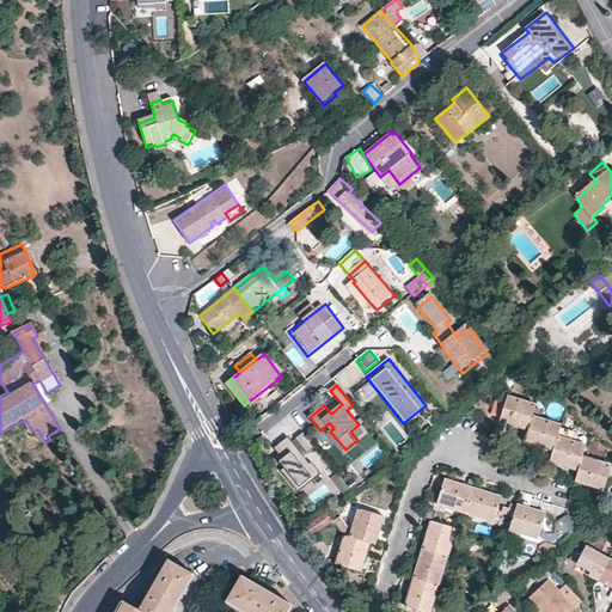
[(585,445),(557,436),(561,424),(532,416),(536,405),(506,396),(500,421),(514,426),(528,430),(526,440),(539,445),(554,450),(550,460),(562,465),(577,470),(574,481),(591,487),(603,490),(610,466),(581,457),(585,445)]
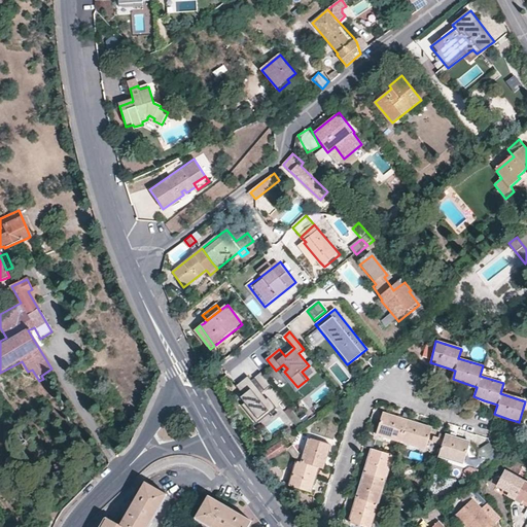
[(252,379),(261,391),(269,386),(259,374),(252,379)]
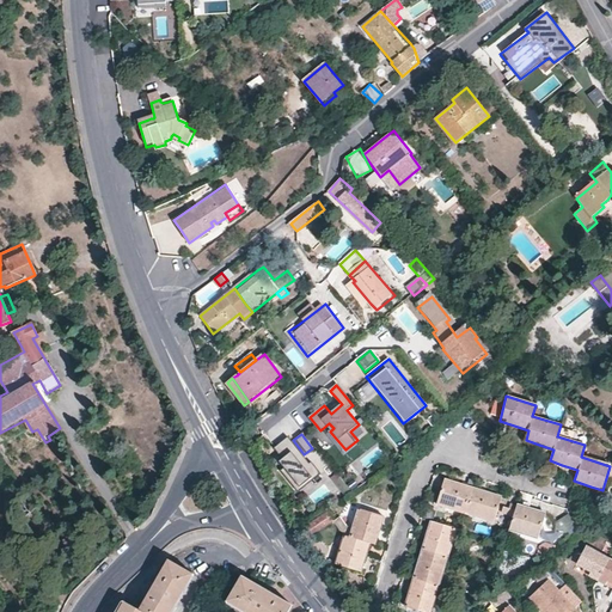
[(308,464),(287,438),(275,448),(289,466),(283,471),(299,490),(320,472),(312,461),(308,464)]
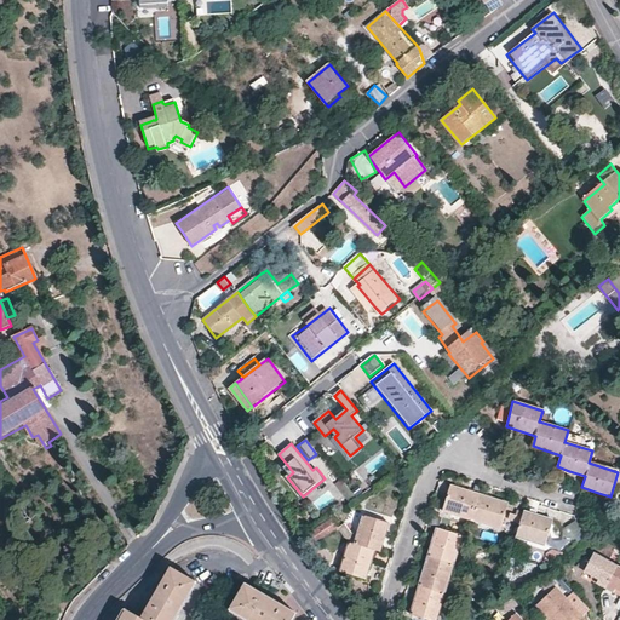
[(500,527),(507,503),(497,500),(459,488),(449,484),(442,510),(500,527)]
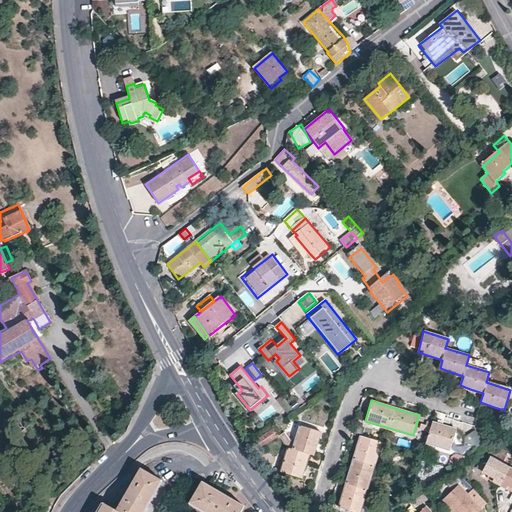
[(449,449),(455,429),(442,425),(426,420),(425,424),(431,426),(426,442),(449,449)]
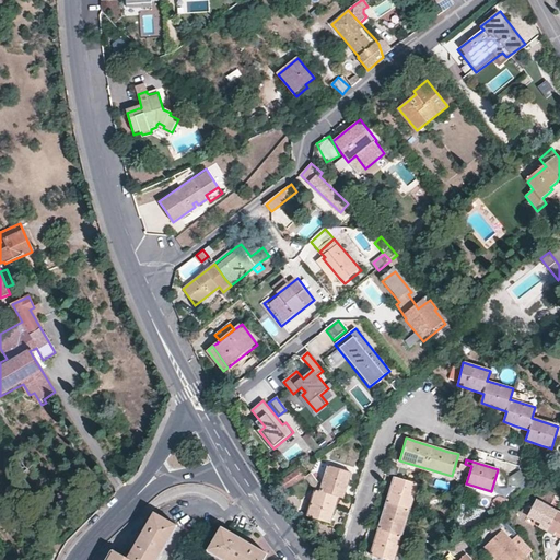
[(347,483),(351,471),(330,465),(322,491),(316,490),(308,516),(329,523),(331,514),(338,497),(342,498),(347,483)]
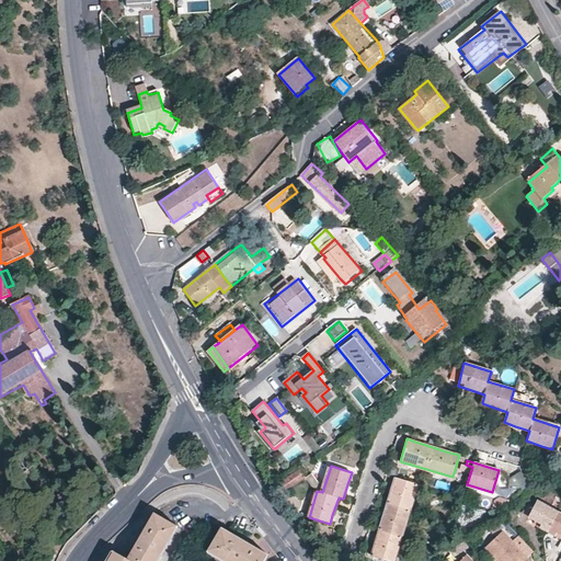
[(298,468),(282,481),(288,489),(305,477),(298,468)]
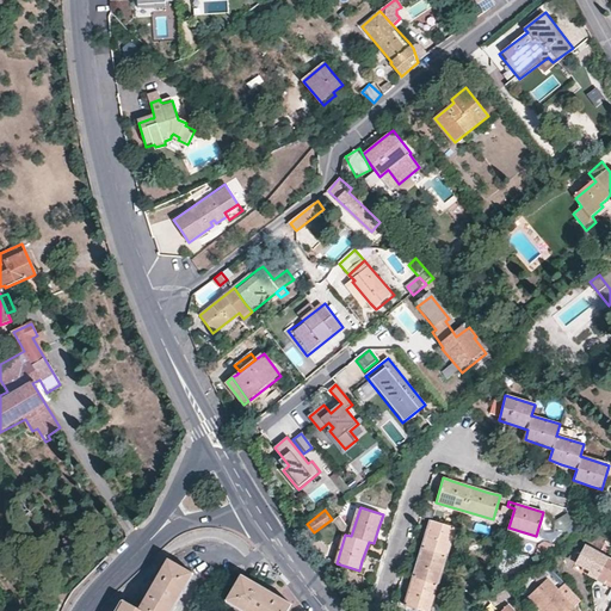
[(556,517),(560,526),(571,523),(567,513),(556,517)]
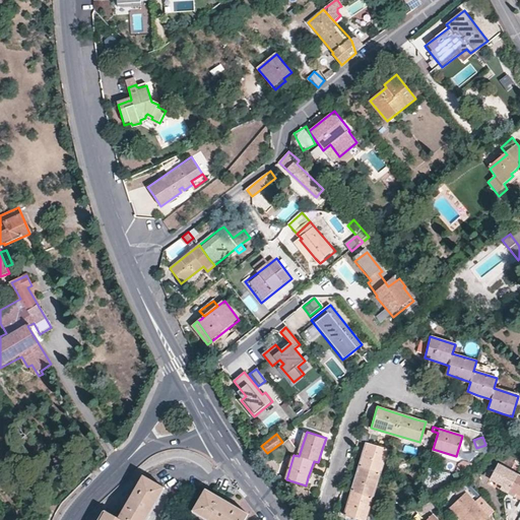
[(362,519),(365,519),(387,449),(366,442),(364,452),(355,479),(347,507),(344,515),(362,519)]
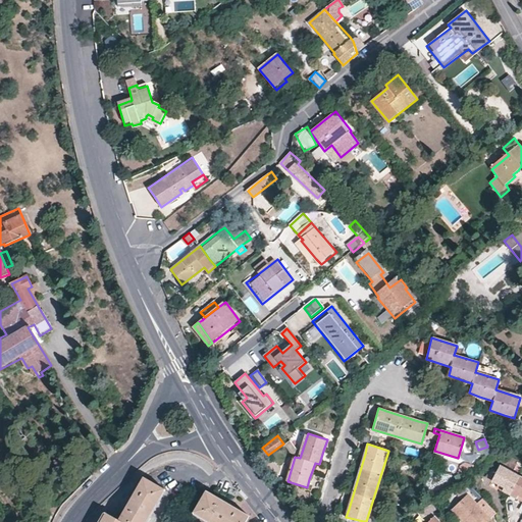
[(511,491),(519,477),(499,466),(491,480),(501,486),(511,491)]
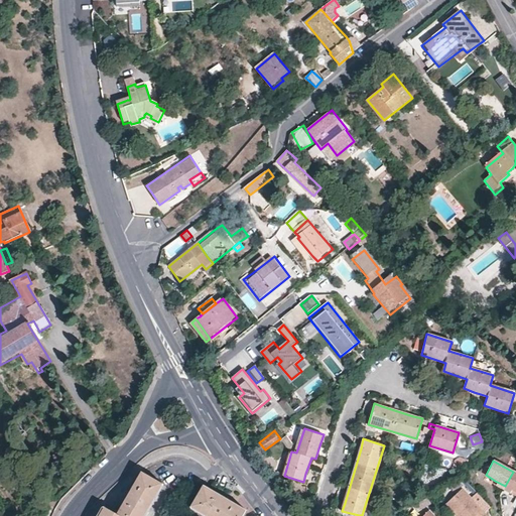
[(163,485),(141,472),(117,515),(104,507),(98,515),(145,515),(147,512),(163,485)]
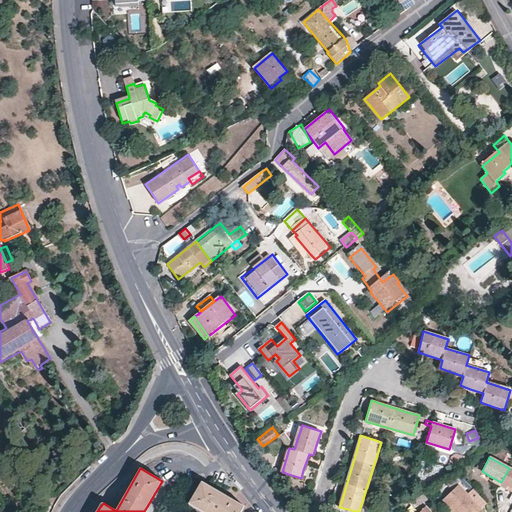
[(510,487),(511,488),(511,469),(509,468),(501,482),(510,487)]
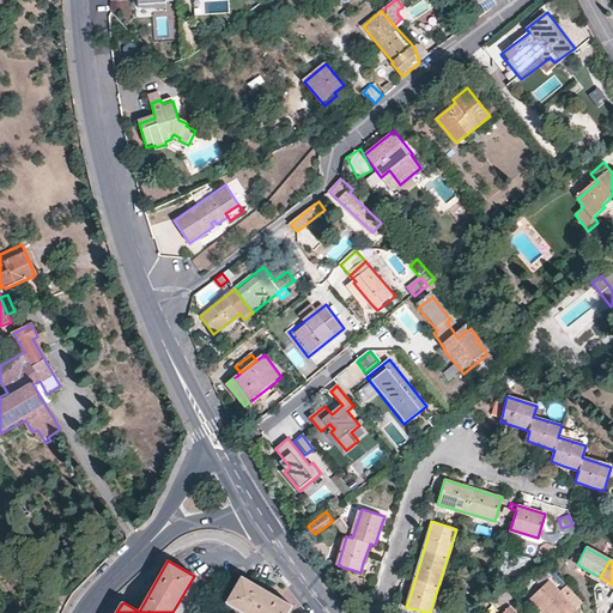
[(569,612),(581,602),(556,574),(529,596),(545,612),(569,612)]
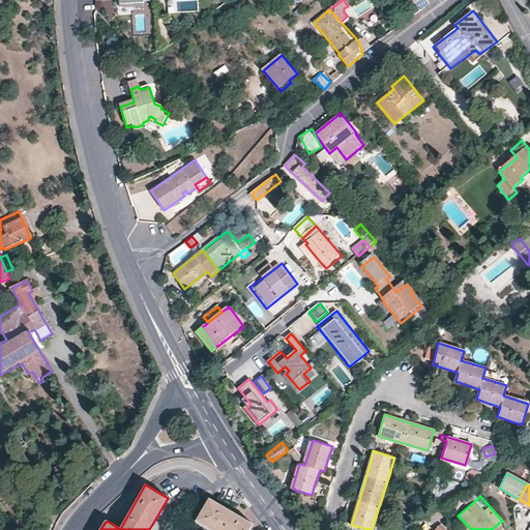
[(249,529),(253,525),(242,519),(209,499),(196,522),(209,529),(249,529)]
